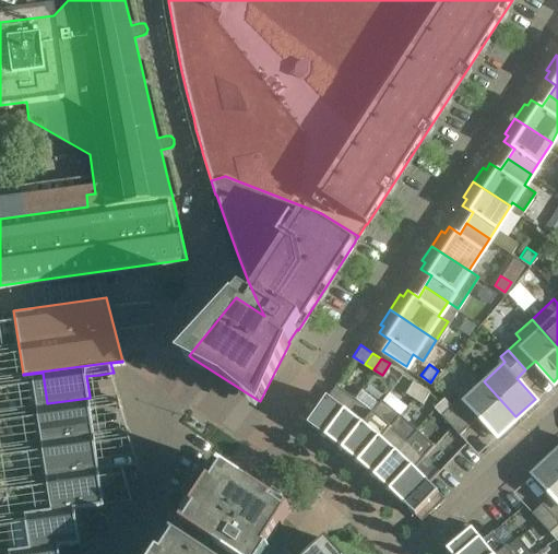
[(414,396),(420,384),(413,378),(405,390),(414,396)]
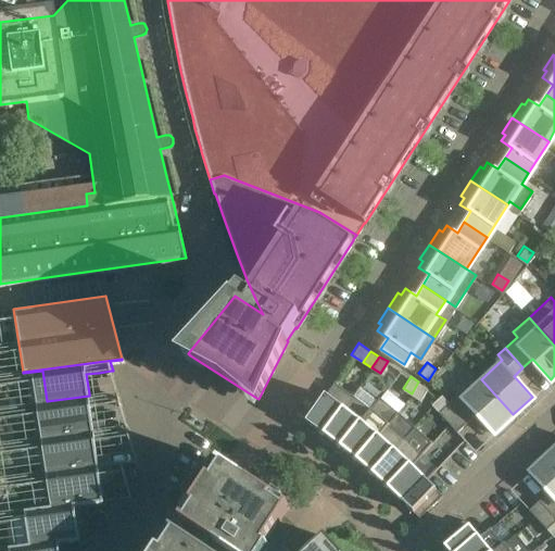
[(353,393),(333,379),(306,420),(323,431),(324,431),(353,393)]
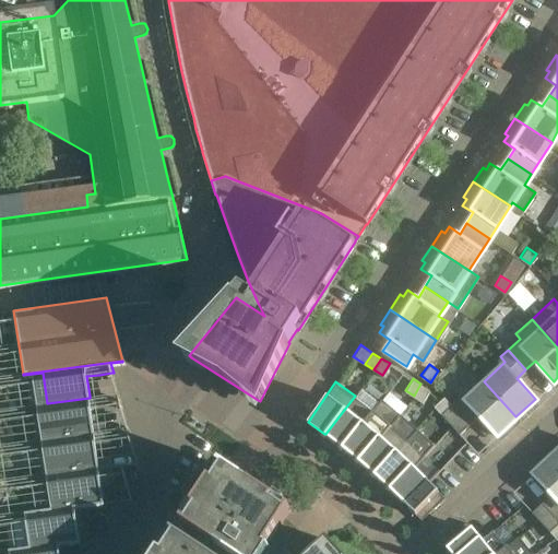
[(464,390),(451,403),(469,423),(478,413),(497,434),(515,416),(484,381),(469,396),(464,390)]
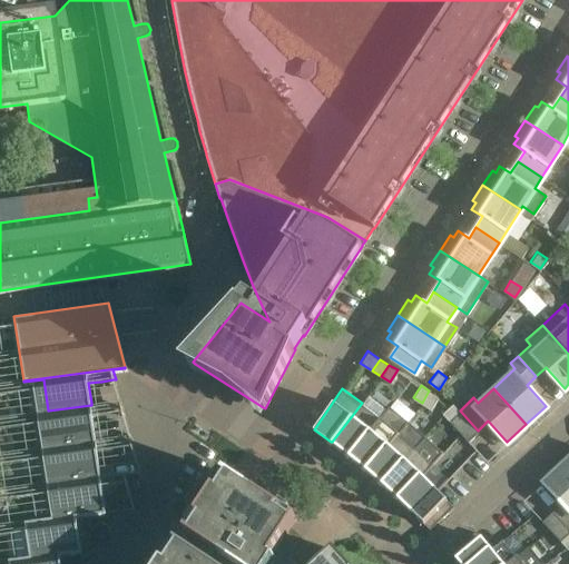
[(430,408),(438,396),(429,391),(422,403),(430,408)]
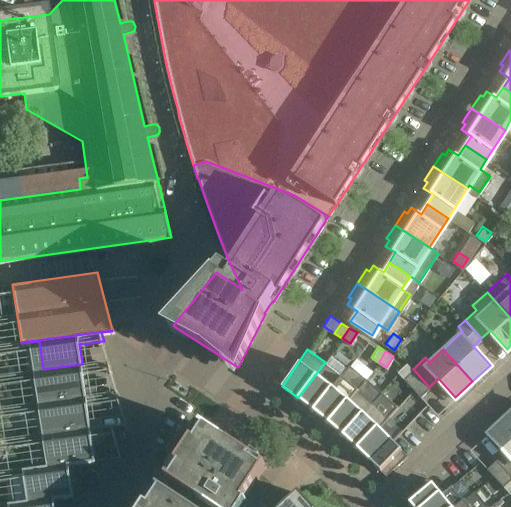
[(82,364),(43,369),(47,401),(98,394),(96,385),(85,387),(83,372),(94,370),(93,362),(82,364)]
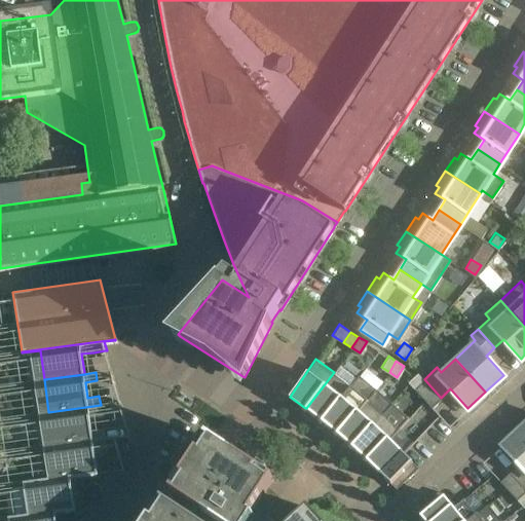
[(350,384),(334,372),(306,408),(322,419),(321,420),(322,420),(350,384)]
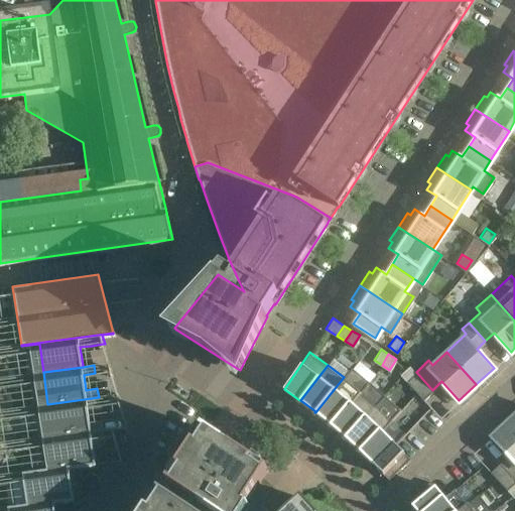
[(406,380),(416,372),(409,365),(400,373),(406,380)]
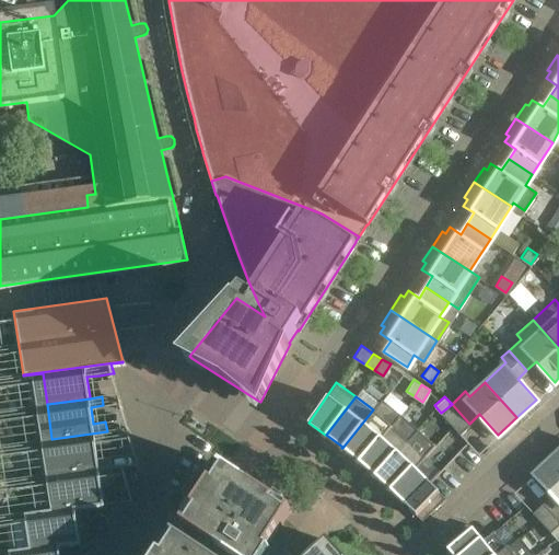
[(383,397),(373,409),(342,448),(359,460),(358,461),(359,461),(391,424),(400,413),(383,397)]
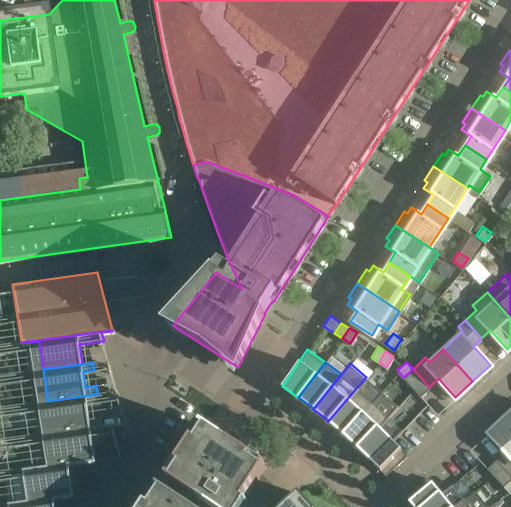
[(413,369),(403,377),(420,395),(429,387),(413,369)]
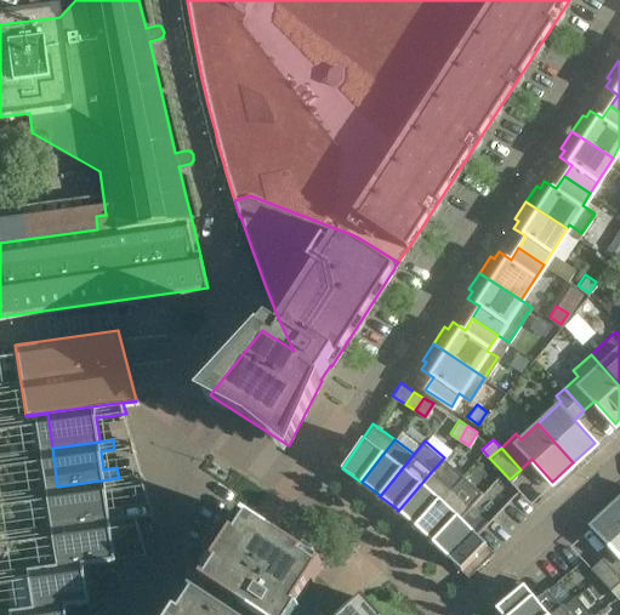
[(444,457),(433,470),(398,511),(415,524),(415,525),(415,527),(451,485),(464,472),(444,457)]
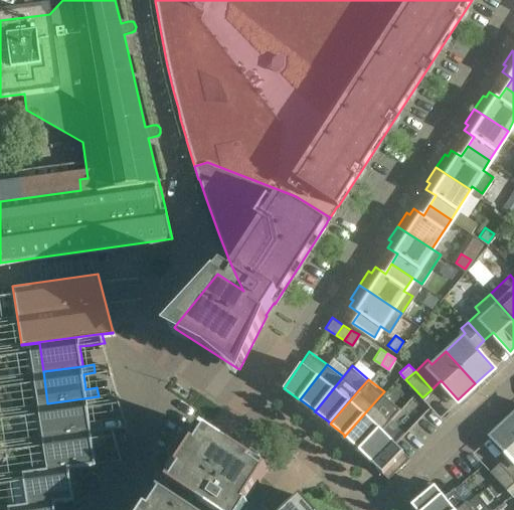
[(344,437),(358,449),(359,450),(389,416),(399,406),(384,391),(374,402),(344,437)]
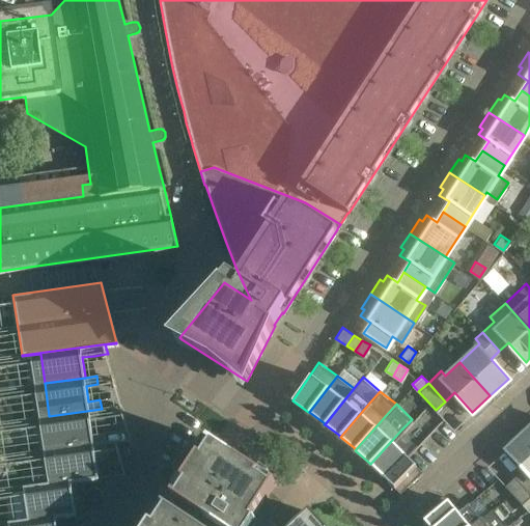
[(102,409),(49,416),(54,449),(106,442),(105,432),(92,434),(90,419),(103,417),(102,409)]
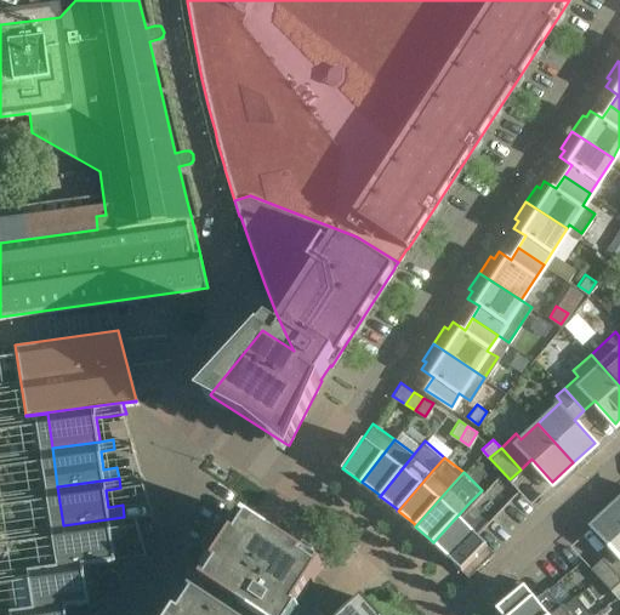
[(471,504),(470,502),(433,542),(449,557),(467,575),(494,550),(460,516),(471,504)]
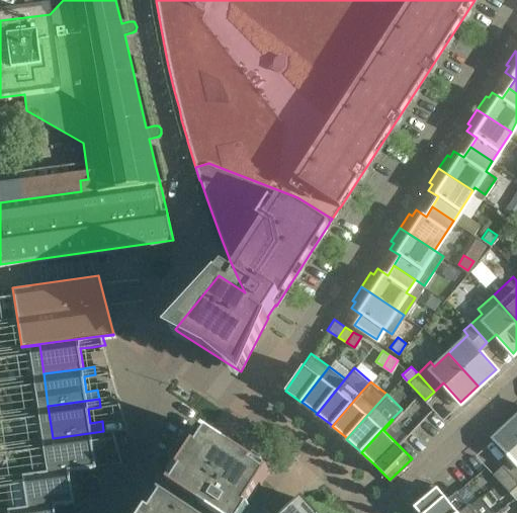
[(493,437),(510,455),(501,463),(516,481),(516,427),(511,421),(493,437)]
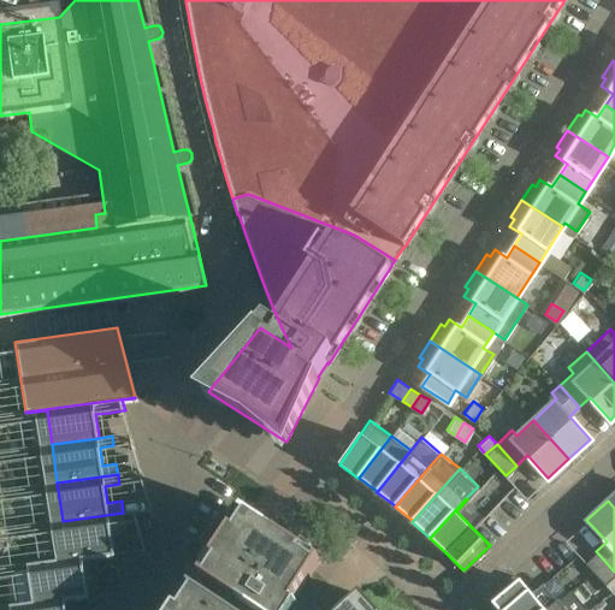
[(337,609),(348,600),(344,597),(313,567),(319,557),(317,556),(319,552),(302,542),(300,545),(272,527),(273,526),(249,510),(248,511),(242,507),(212,554),(208,551),(197,568),(201,570),(199,573),(206,576),(199,588),(189,582),(188,585),(191,586),(178,606),(175,603),(169,609),(337,609)]
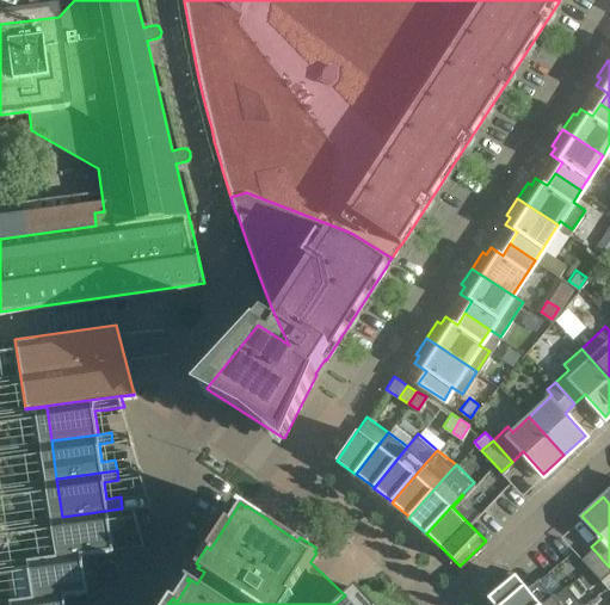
[(122,508),(62,517),(67,554),(114,547),(110,519),(123,518),(122,508)]
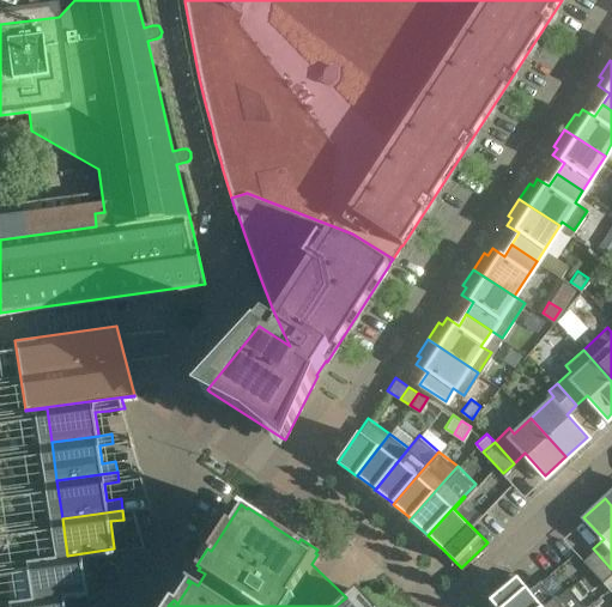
[(67,557),(25,562),(30,599),(85,592),(79,554),(114,550),(114,548),(67,556),(67,557)]
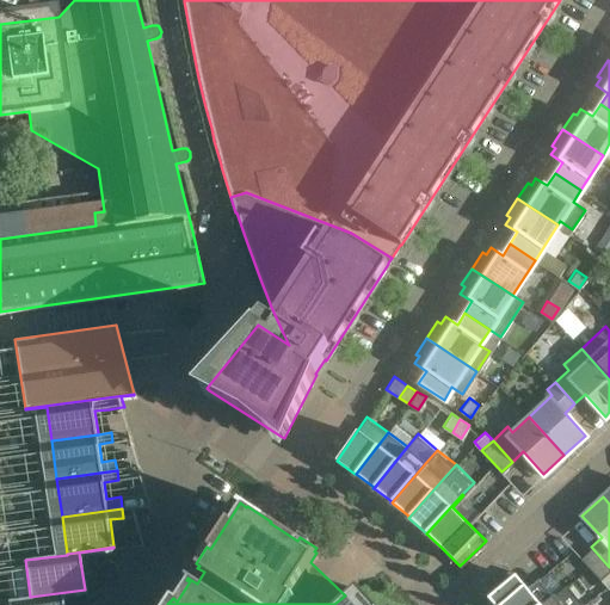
[(609,569),(609,567),(591,547),(580,557),(601,579),(609,569)]
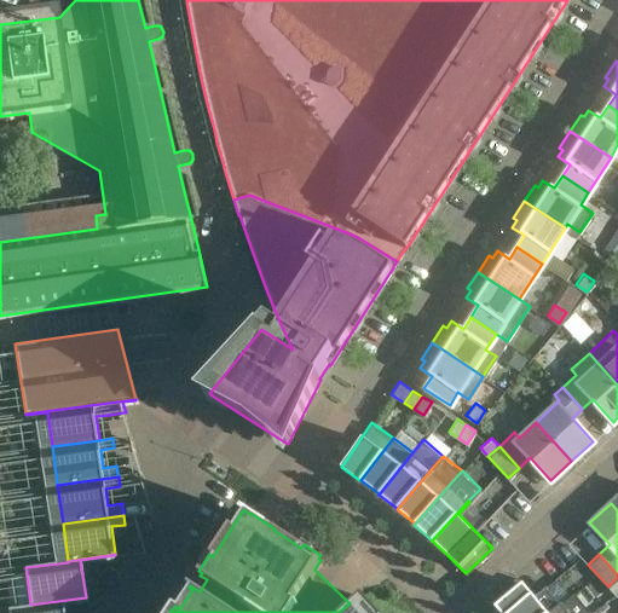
[(547,612),(559,603),(543,585),(532,595),(517,576),(490,599),(501,612),(547,612)]
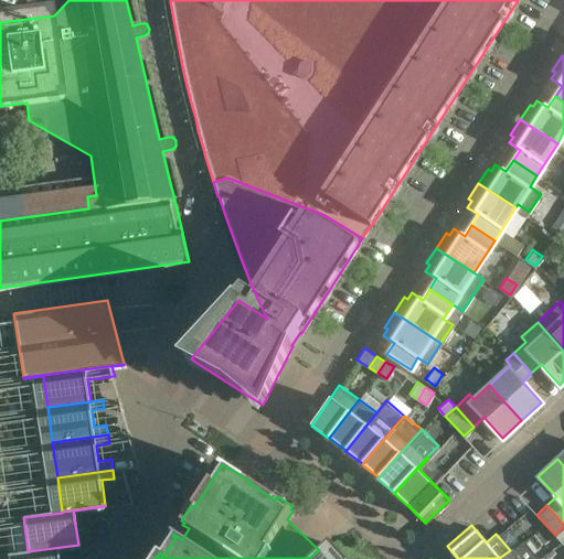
[(535,558),(539,558),(524,539),(512,549),(510,550),(499,558),(535,558)]
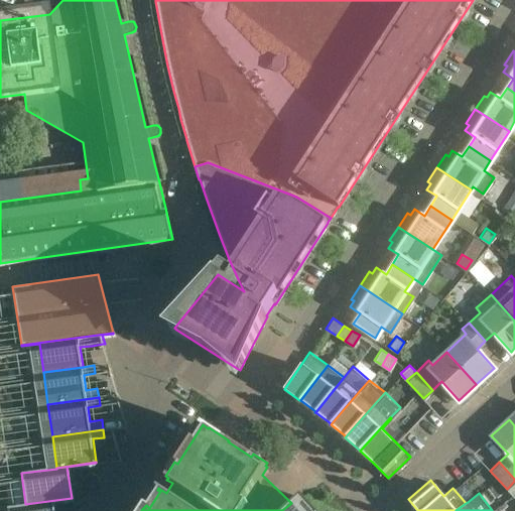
[(285,509),(282,510),(315,510),(301,495),(291,503),(285,509)]
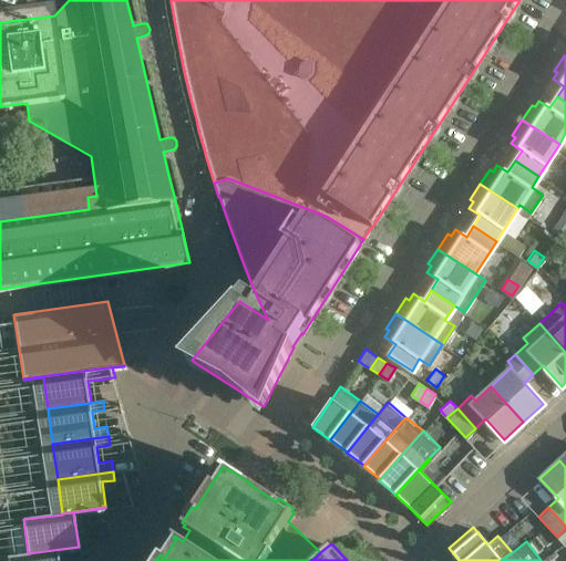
[(28,554),(7,558),(7,560),(59,560),(58,550),(79,548),(79,547),(28,553),(28,554)]
